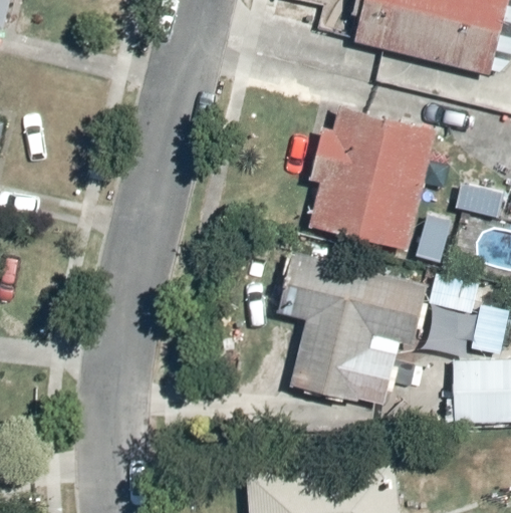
[(0,0),(0,29),(2,30),(9,0),(0,0)]
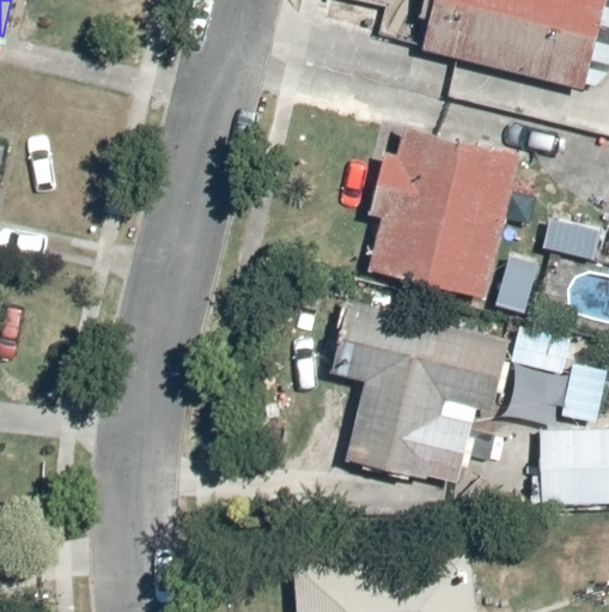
[(428,0),(416,48),(589,91),(608,71),(608,0),(428,0)]
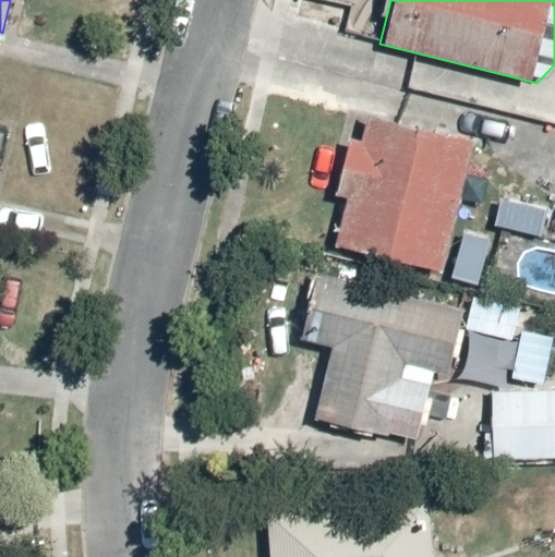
[(473,141),(366,117),(337,244),(444,269),(473,141)]
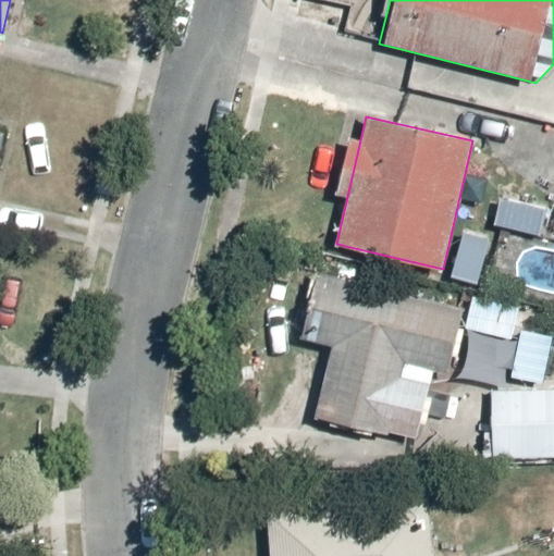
[(304,340),(332,347),(316,415),(416,440),(429,383),(402,377),(405,363),(450,374),(466,309),(320,273),(304,340)]
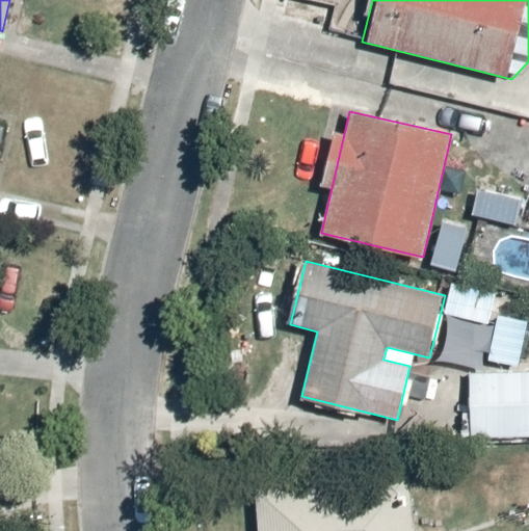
[(528,371),(469,373),(471,435),(528,433),(528,371)]
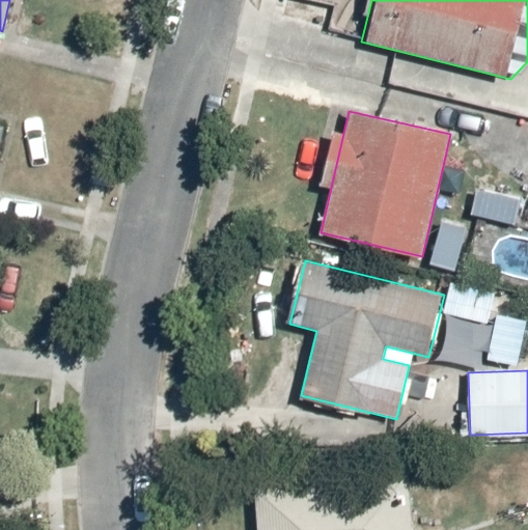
[(414,529),(410,473),(254,485),(257,529),(414,529)]
